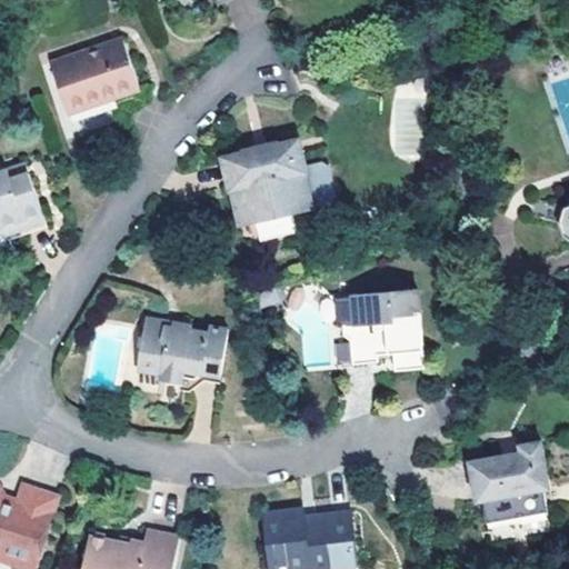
[(227,0),(225,1),(223,0),(217,0),(221,10),(246,0),(227,0)]
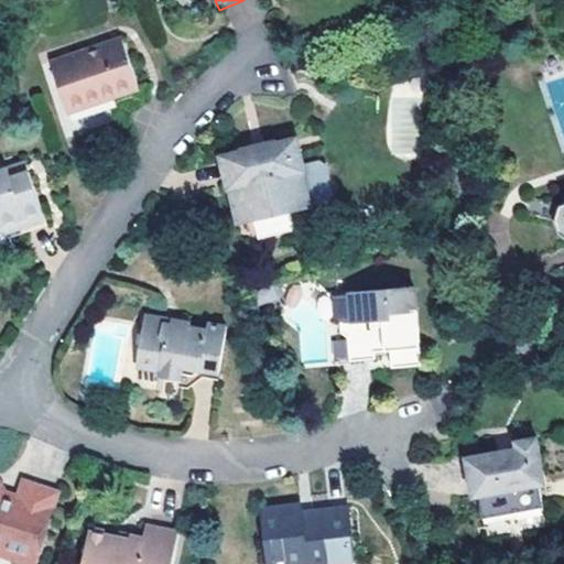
[(47,61),(64,111),(114,96),(136,88),(120,40),(75,54),(75,53),(47,61)]
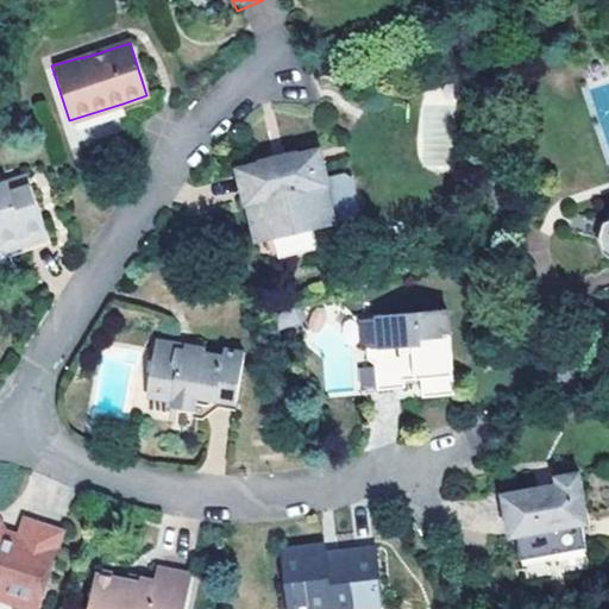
[(146,95),(123,104),(125,110),(149,102),(146,95)]
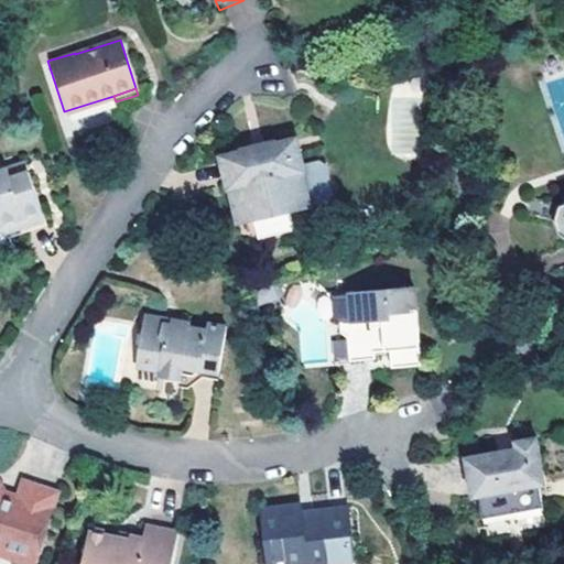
[(243,155),(223,161),(230,192),(231,192),(238,190),(245,217),(269,212),(279,201),(290,207),(302,205),(307,198),(302,175),(305,174),(297,143),(277,148),(277,145),(266,148),(267,154),(256,156),(255,151),(243,153),(243,155)]
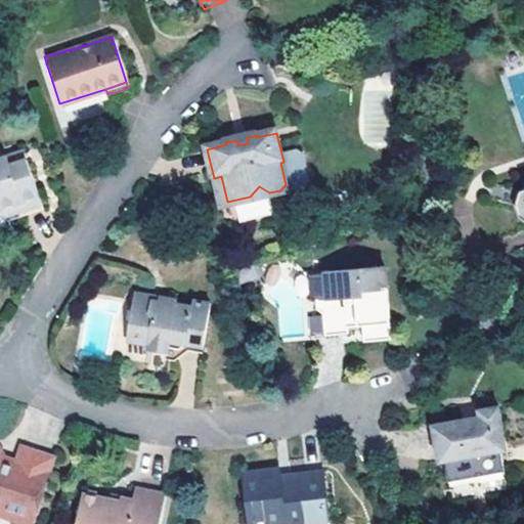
[(20,149),(4,155),(7,163),(24,159),(20,149)]
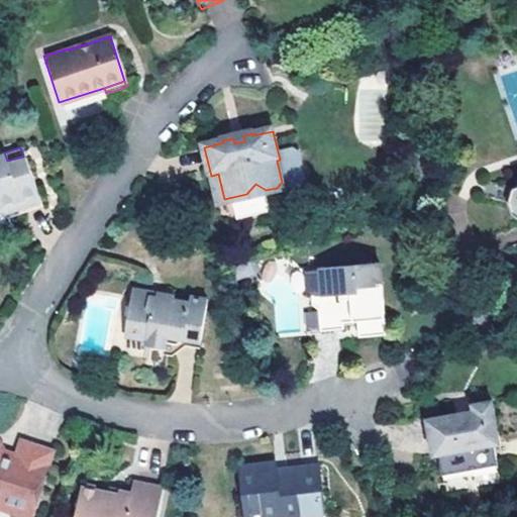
[(4,152),(0,153),(0,209),(2,211),(37,200),(23,157),(7,161),(4,152)]
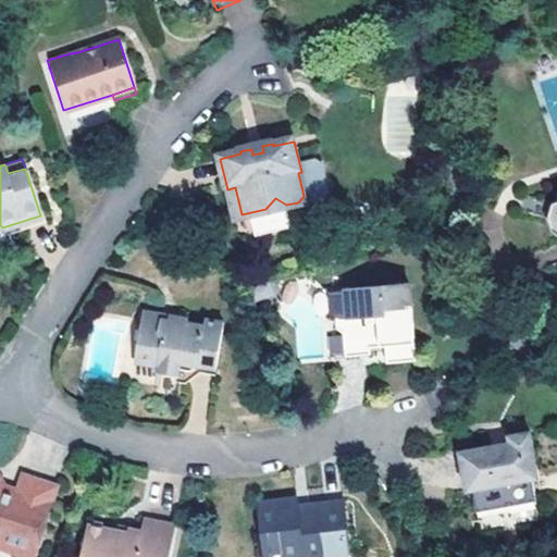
[(235,187),(229,189),(236,223),(306,208),(304,196),(298,202),(286,205),(275,198),(265,209),(242,214),(235,187)]
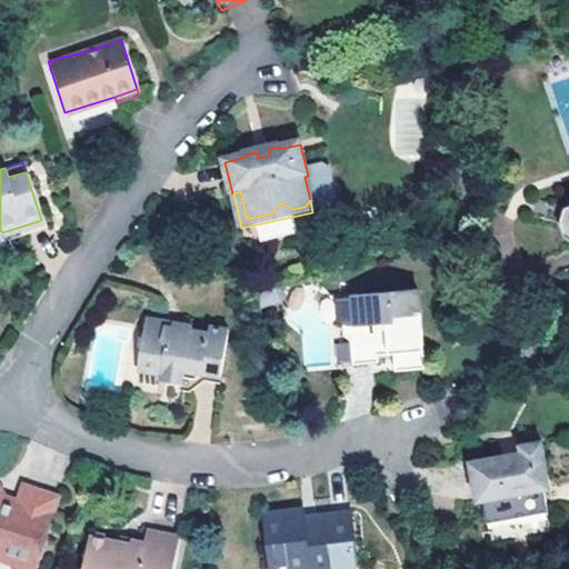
[(41,220),(2,232),(5,238),(43,227),(41,220)]
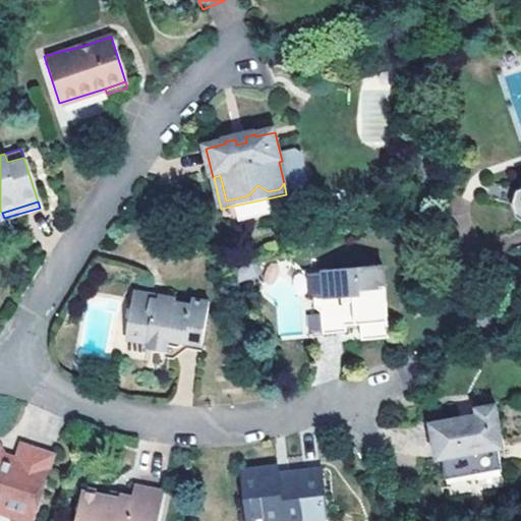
[(380,268),(303,275),(304,294),(311,308),(306,309),(309,338),(359,335),(359,341),(386,339),(380,268)]
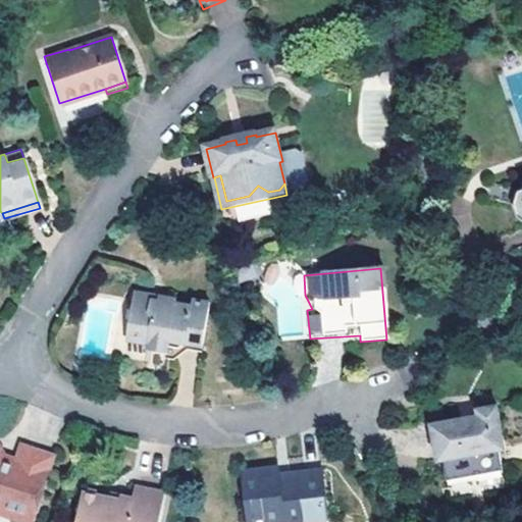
[(154,295),(135,292),(127,338),(149,343),(148,349),(166,353),(168,353),(169,347),(180,349),(188,344),(203,346),(210,309),(205,309),(206,303),(194,301),(193,307),(177,304),(178,299),(166,298),(159,301),(153,300),(154,295)]
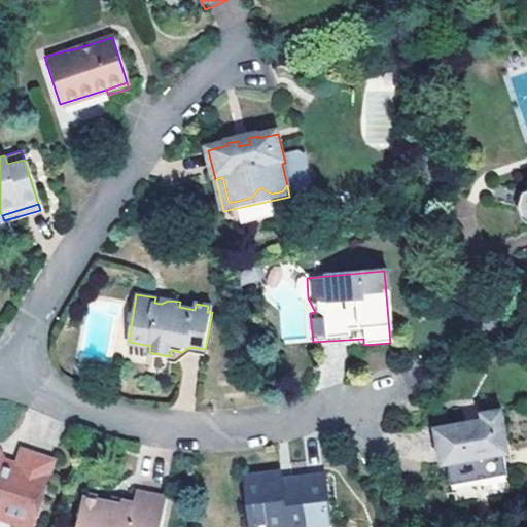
[(170,356),(168,356),(168,362),(177,363),(191,354),(204,356),(205,349),(189,347),(182,352),(171,350),(170,356)]
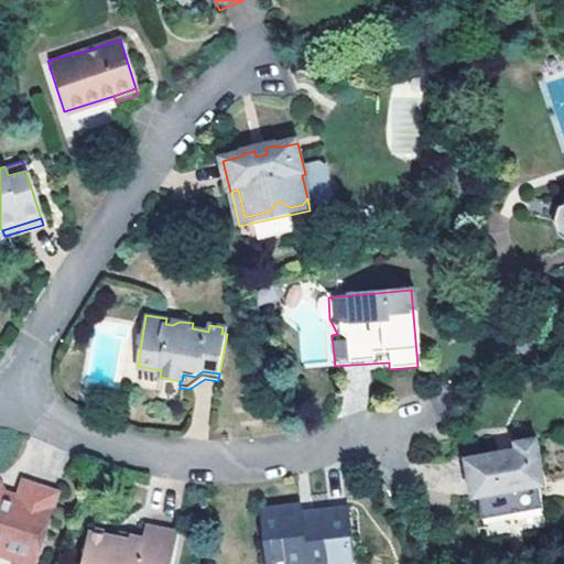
[(492,452),(461,457),(467,497),(474,497),(477,518),(538,508),(534,486),(540,486),(532,437),(510,442),(511,448),(512,456),(494,459),(492,452)]
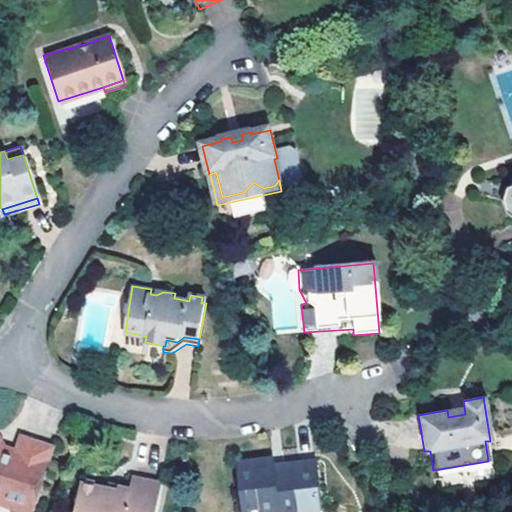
[(464,407),(447,410),(448,417),(465,414),(464,407)]
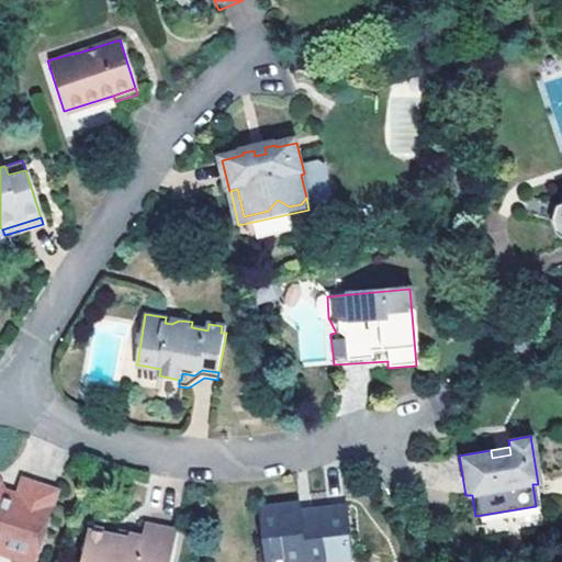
[(0,548),(29,558),(49,493),(48,487),(22,479),(14,481),(11,491),(9,497),(0,495),(0,548)]
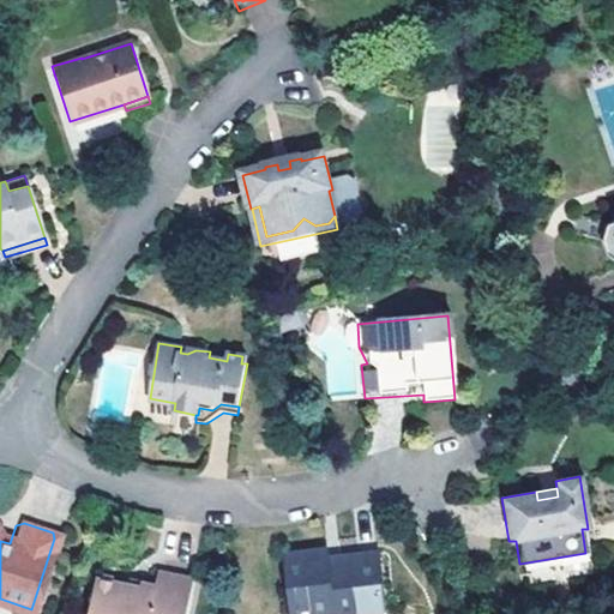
[(0,531),(0,541),(10,543),(12,536),(0,531)]
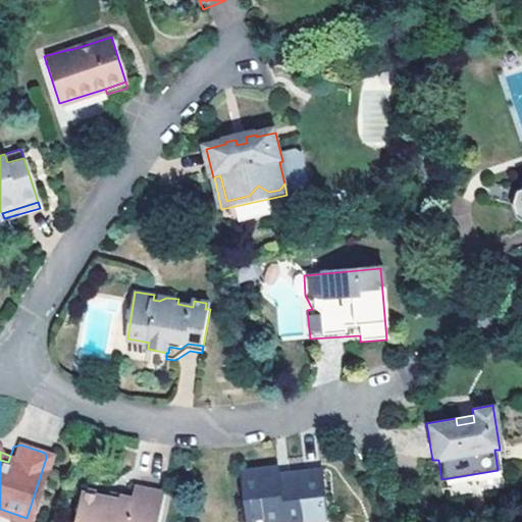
[(241,470),(245,521),(276,521),(279,521),(278,521),(324,521),(320,470),(286,472),(286,476),(276,477),(276,473),(275,466),(241,470)]
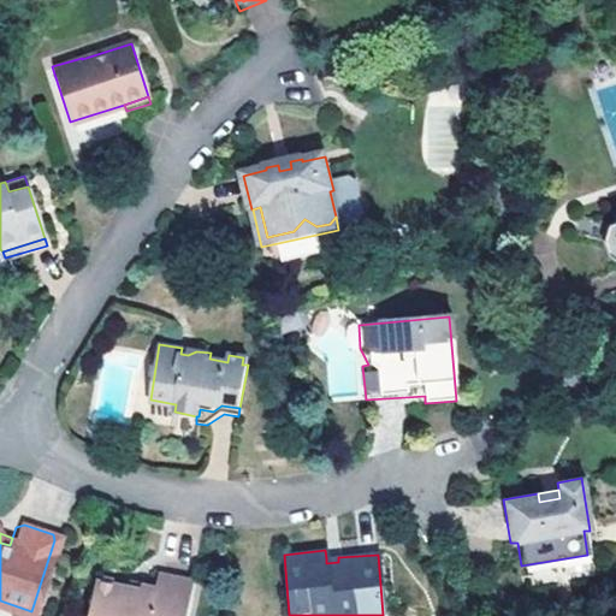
[(119,581),(87,575),(77,615),(177,615),(185,576),(148,570),(147,582),(132,580),(132,585),(119,581)]
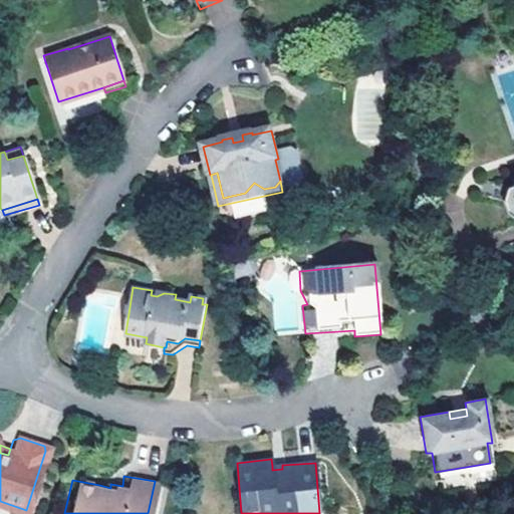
[(0,501),(0,506),(23,513),(24,513),(26,510),(0,501)]
